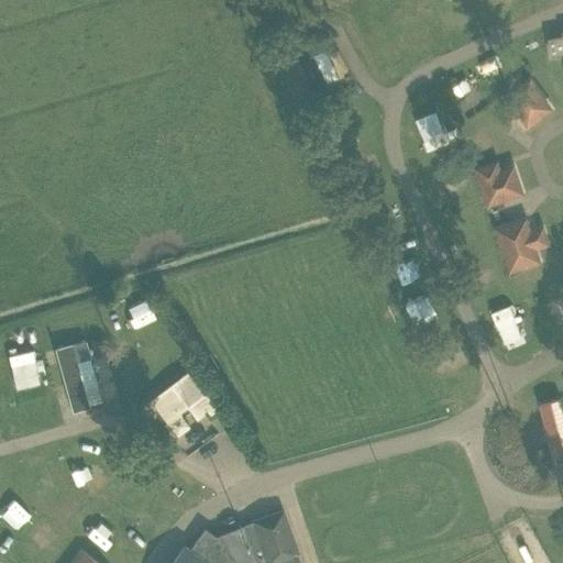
[(551,57),(562,54),(562,30),(562,31),(562,35),(548,39),(551,57)]
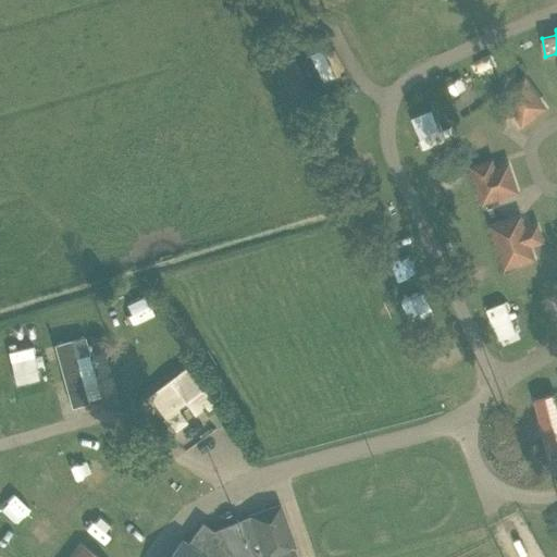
[(524,82),(503,97),(516,115),(522,124),(544,109),(524,82)]
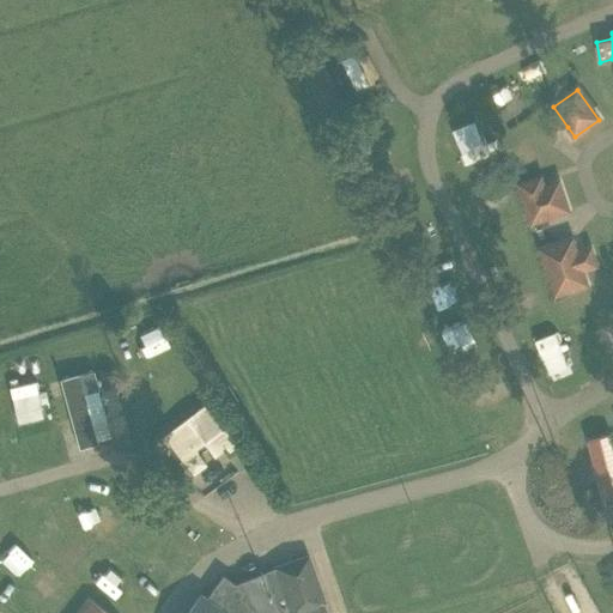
[(505,129),(527,116),(513,92),(491,105),(505,129)]
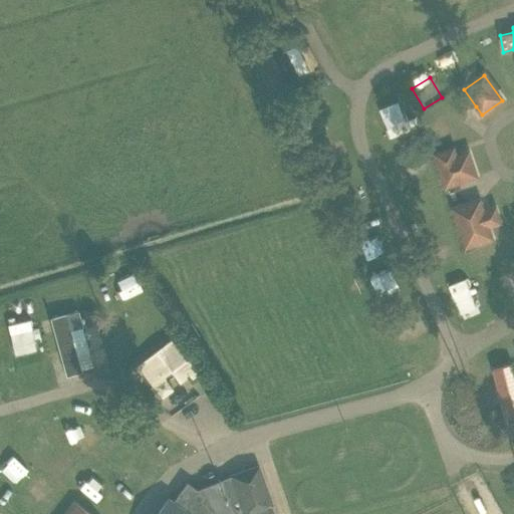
[(373,114),(380,132),(397,124),(399,130),(416,122),(407,100),(373,114)]
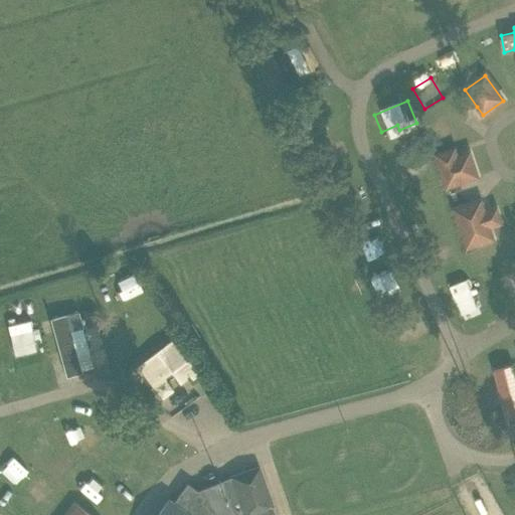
[(469,154),(441,163),(449,186),(477,176),(469,154)]
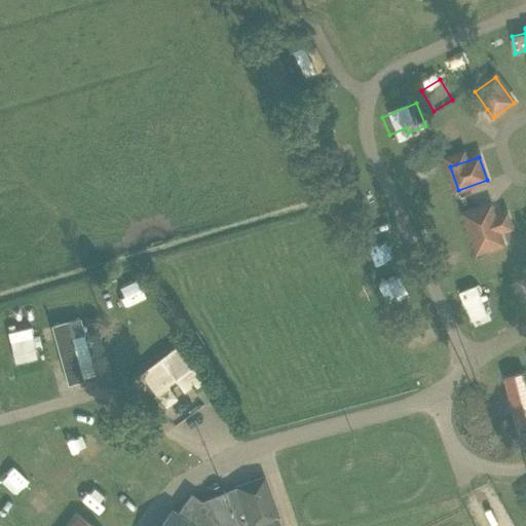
[(491,209),(467,216),(479,251),(502,243),(499,234),(494,219),(491,209)]
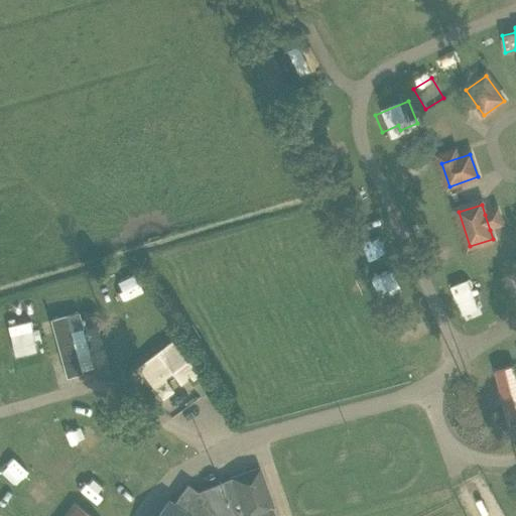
[(382,222),(347,237),(356,257),(391,242),(382,222)]
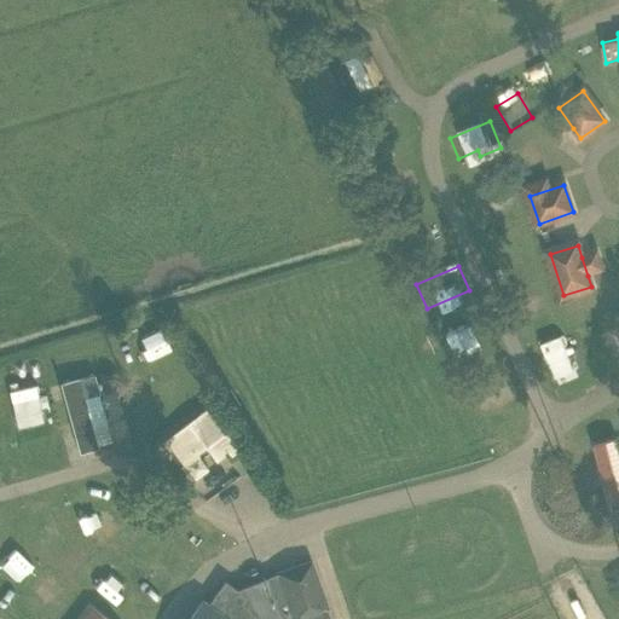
[(158,372),(178,363),(161,331),(143,341),(158,372)]
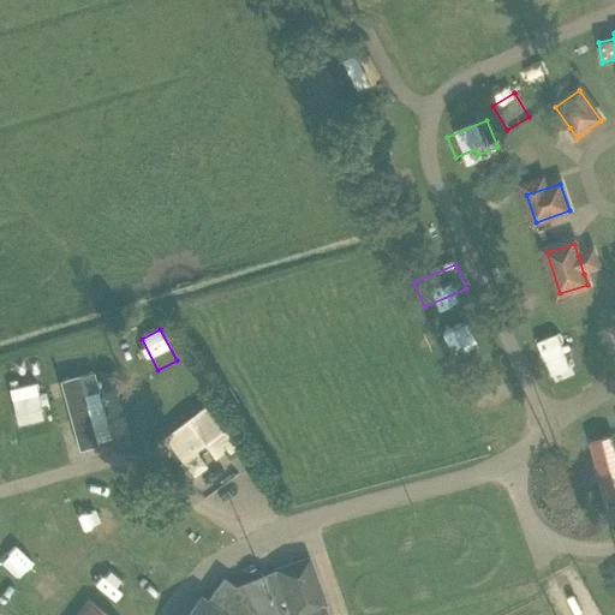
[(551,381),(578,370),(562,332),(536,341),(551,381)]
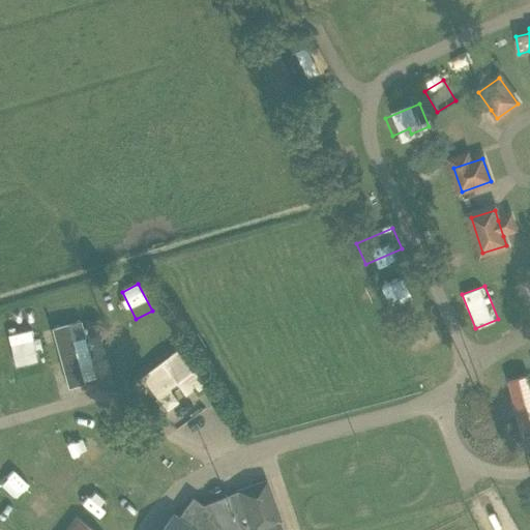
[(82,320),(52,326),(64,386),(94,380),(82,320)]
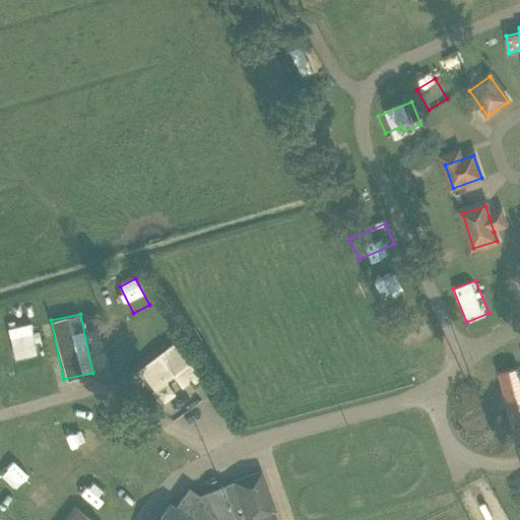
[(95,314),(83,318),(86,328),(98,324),(95,314)]
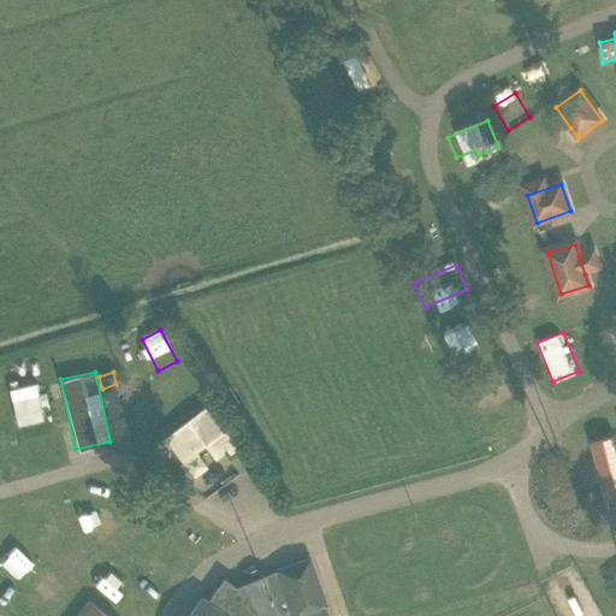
[(30,414),(27,389),(7,391),(11,416),(30,414)]
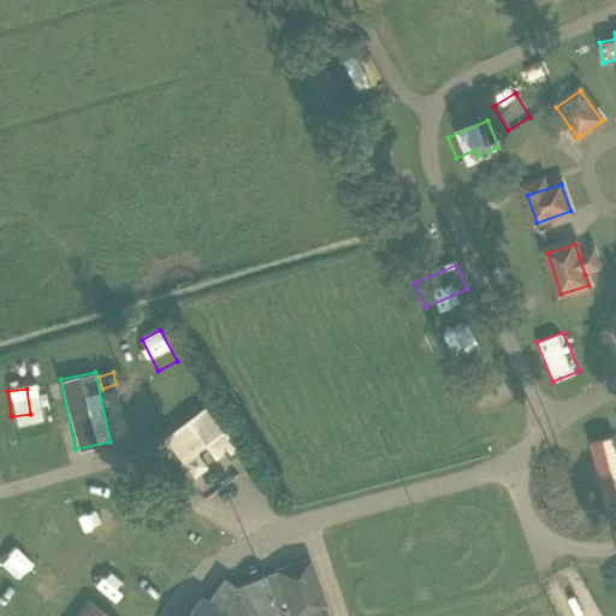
[(227,454),(201,415),(160,445),(179,469),(202,452),(212,466),(227,454)]
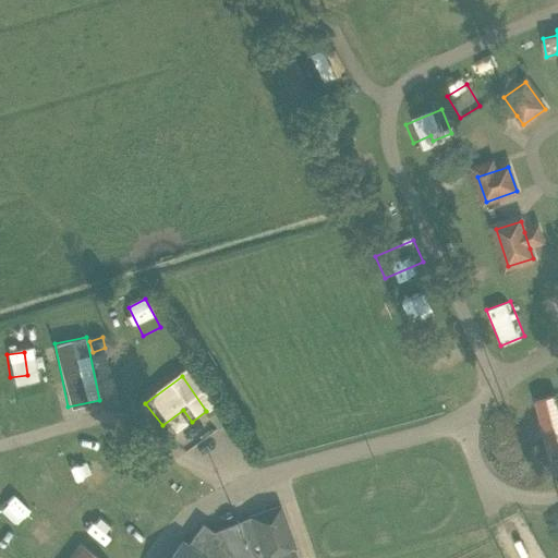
[(557,404),(555,393),(533,399),(547,455),(557,451),(557,404)]
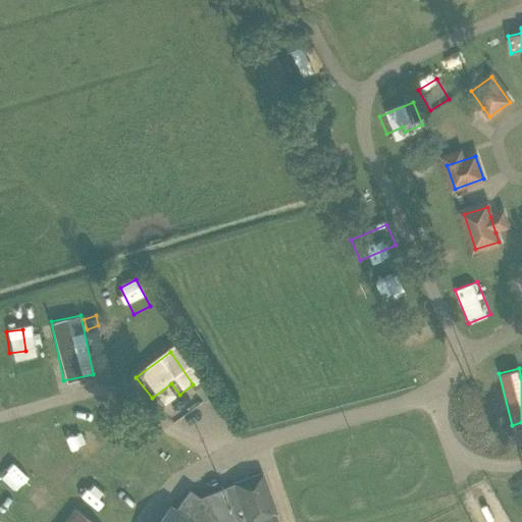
[(204,376),(194,384),(193,384),(204,400),(215,392),(204,376)]
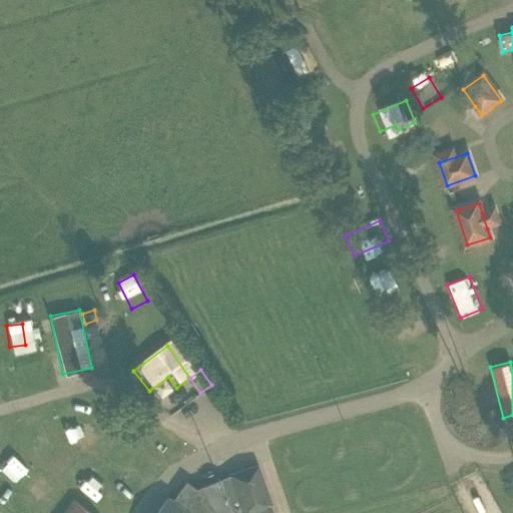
[(156,512),(274,512),(272,505),(273,504),(258,464),(228,475),(229,476),(196,489),(186,482),(172,500),(168,496),(156,512)]
